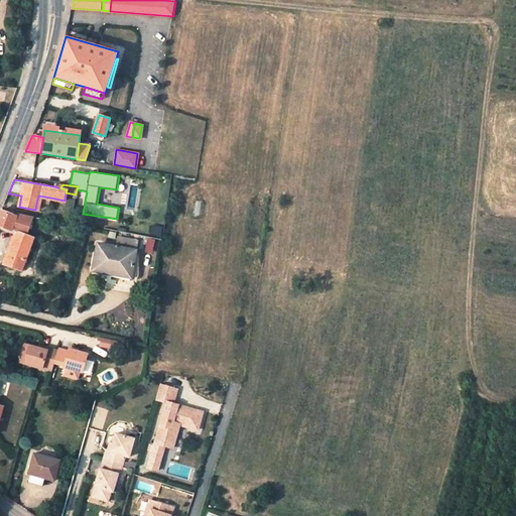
[(49,206),(50,198),(38,196),(36,204),(49,206)]
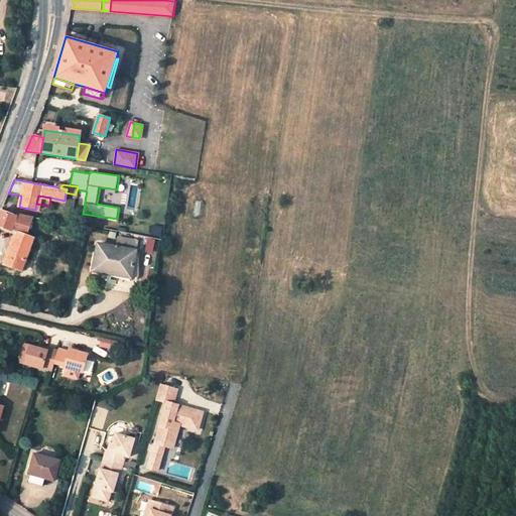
[(1,210),(0,213),(0,225),(16,232),(16,231),(27,235),(33,217),(17,214),(17,216),(1,210)]
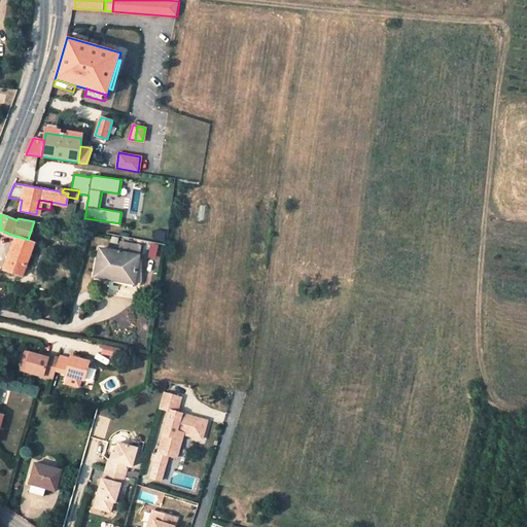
[(4,269),(23,276),(34,242),(28,240),(16,236),(16,237),(4,269)]
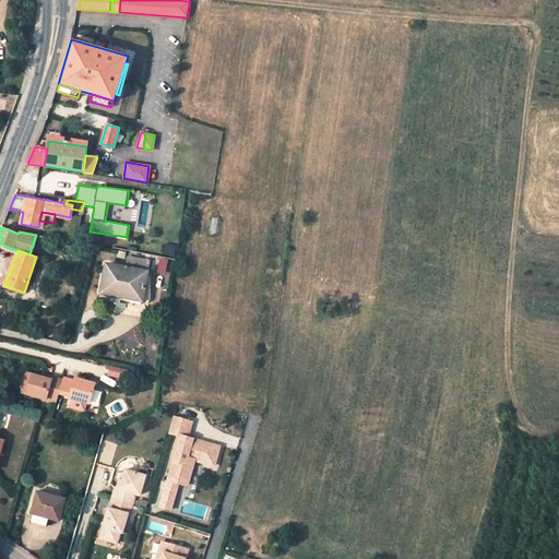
[(129,257),(127,268),(146,272),(149,261),(129,257)]
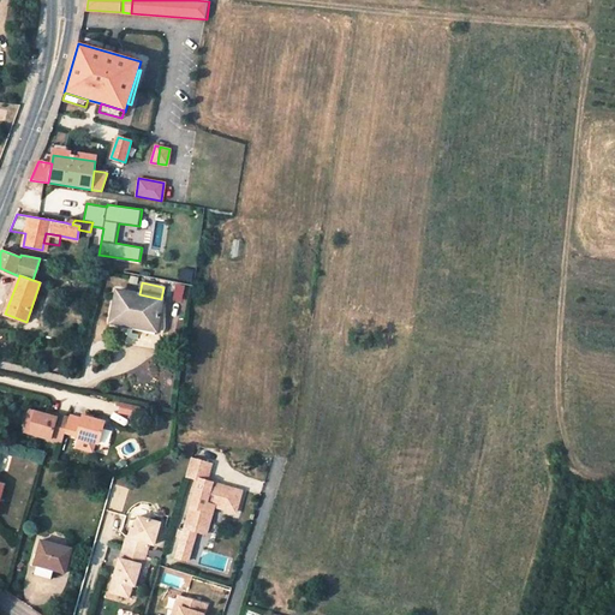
[(139,294),(117,291),(112,321),(130,326),(131,321),(157,327),(161,299),(139,294)]
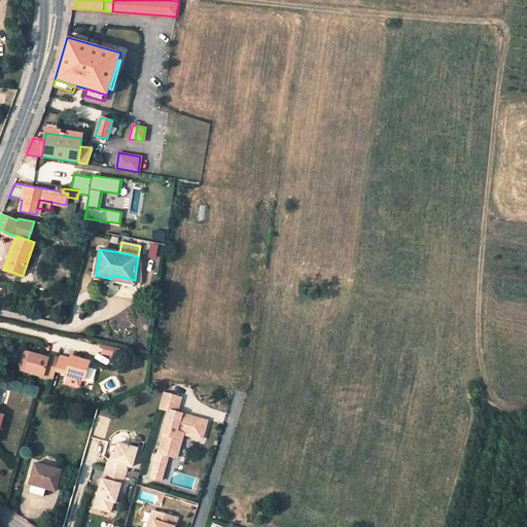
[(134,284),(135,280),(112,275),(111,279),(111,280),(134,284)]
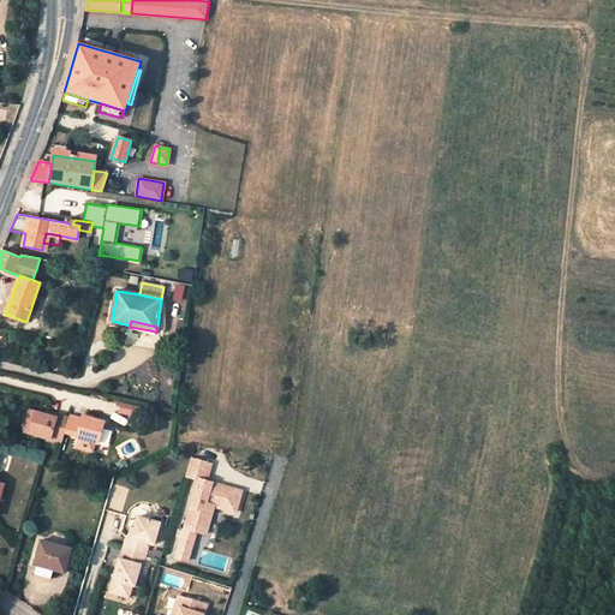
[(139,405),(123,401),(120,411),(137,416),(139,405)]
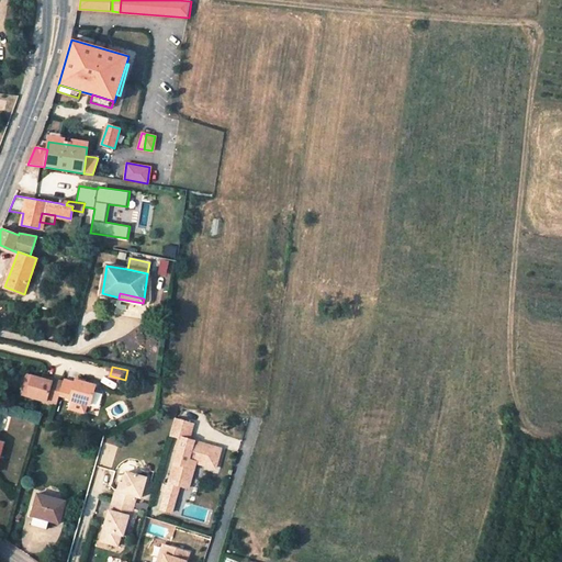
[(32,375),(27,373),(21,394),(26,395),(32,375)]
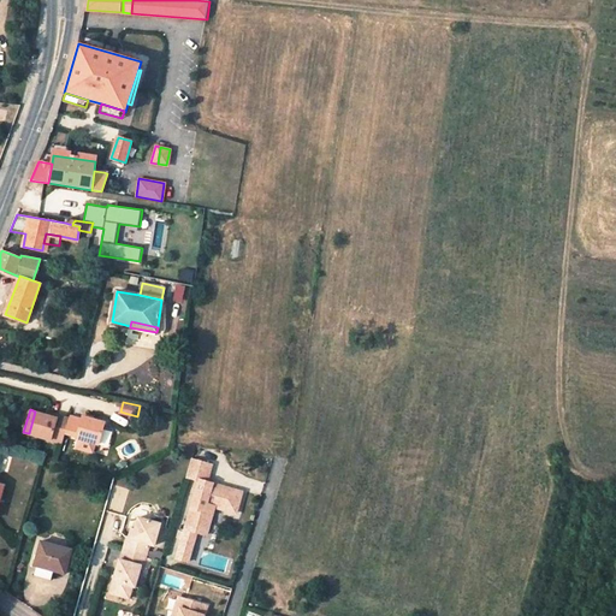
[(47,414),(35,412),(29,433),(63,443),(65,432),(70,418),(58,415),(57,418),(47,414)]
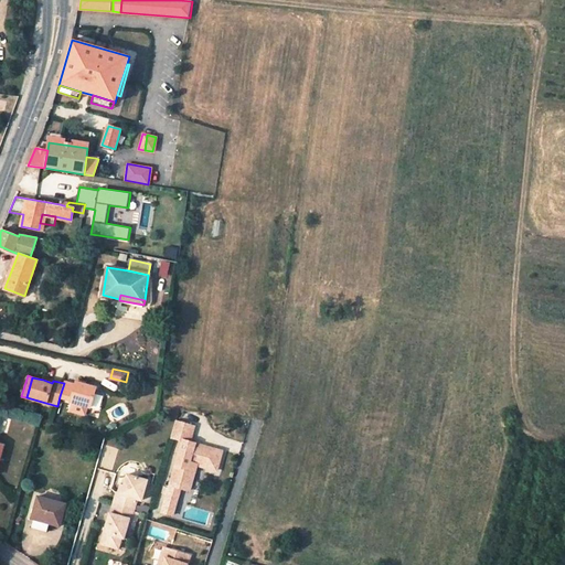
[(91,407),(96,387),(76,381),(75,384),(65,381),(64,383),(60,396),(71,400),(70,402),(73,402),(72,407),(73,411),(83,414),(86,412),(87,406),(91,407)]
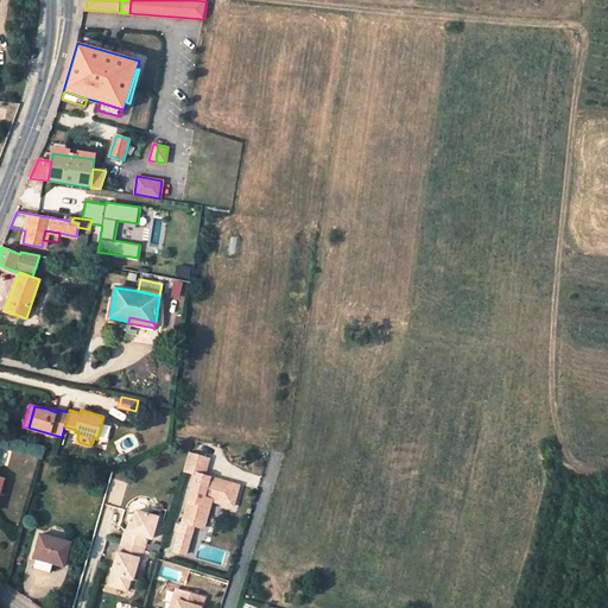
[(233,505),(239,485),(204,475),(209,458),(190,453),(185,469),(197,472),(183,520),(195,523),(204,526),(211,499),(233,505)]
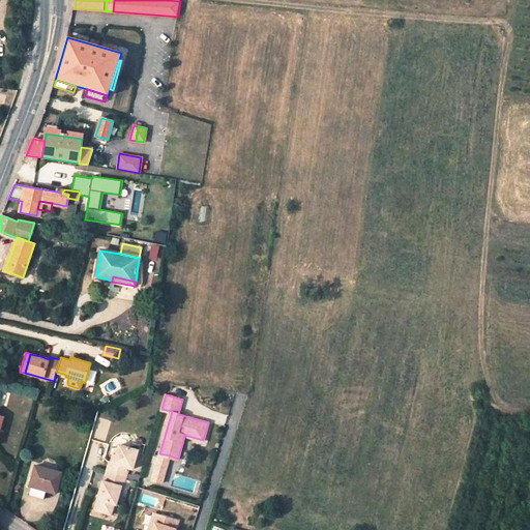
[(107,471),(126,477),(127,473),(129,467),(134,468),(139,448),(119,444),(116,454),(114,462),(112,462),(110,461),(107,471)]
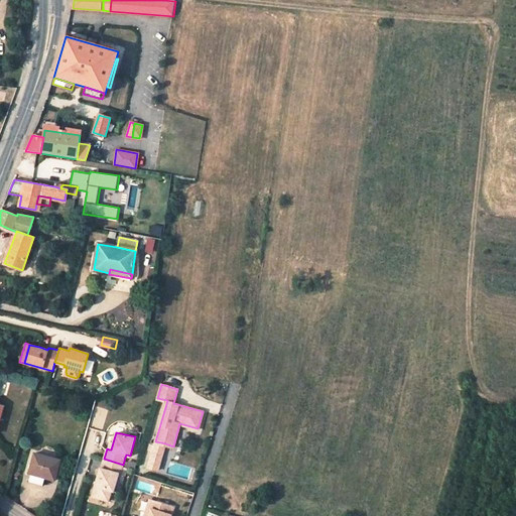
[(158,469),(165,443),(155,441),(154,443),(153,449),(148,466),(158,469)]
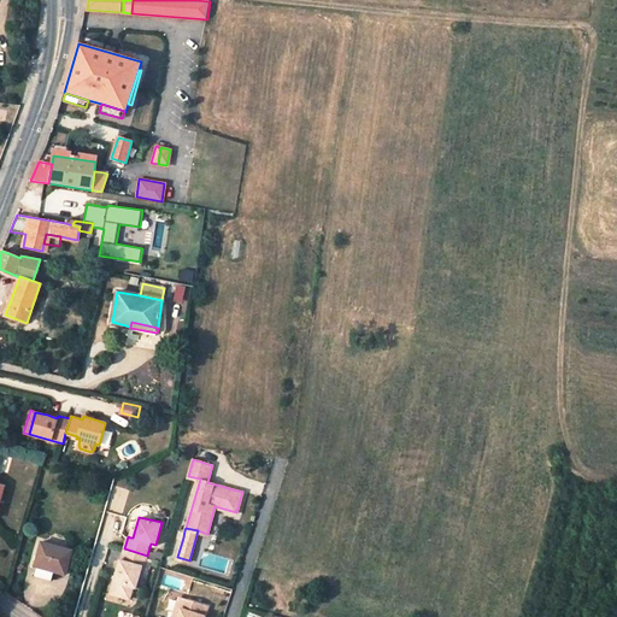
[(41,541),(34,565),(37,565),(35,574),(51,579),(53,570),(65,574),(72,550),(41,541)]
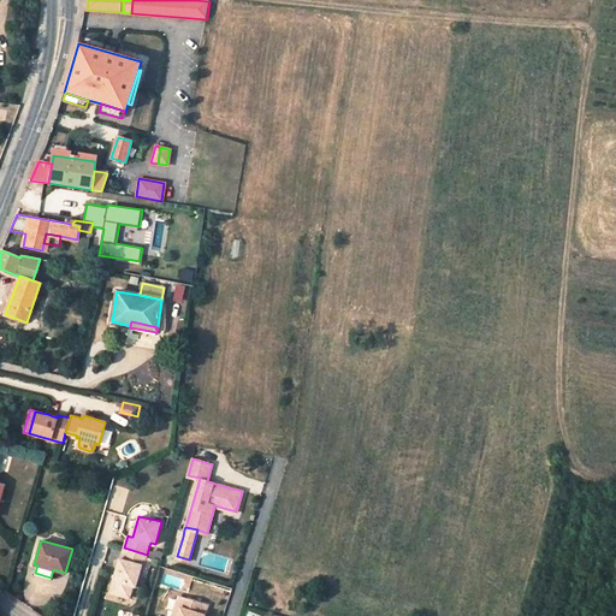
[(144,566),(147,555),(124,548),(122,558),(120,558),(114,580),(117,581),(114,592),(130,597),(134,585),(136,586),(142,564),(144,566)]
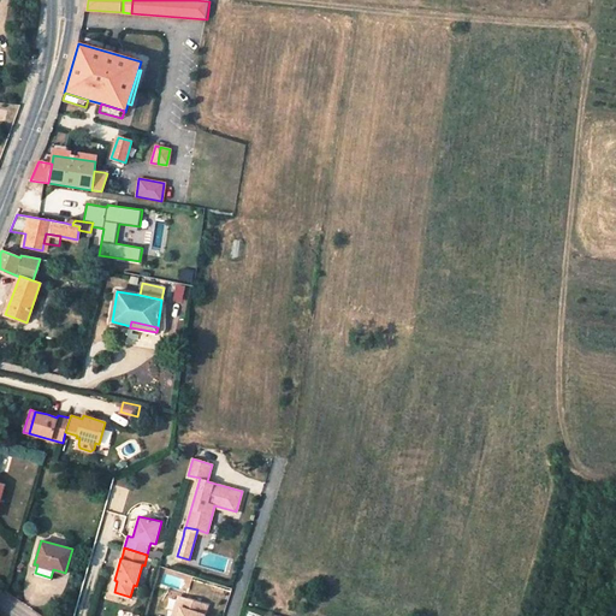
[(178,615),(185,598),(181,597),(173,615),(178,615)]
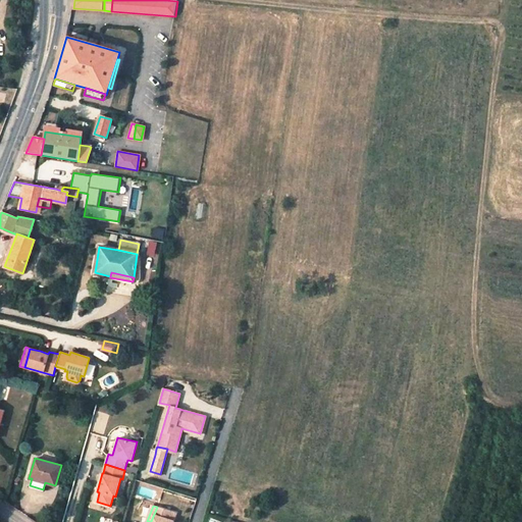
[(172,521),(176,513),(157,507),(151,521),(172,521)]
